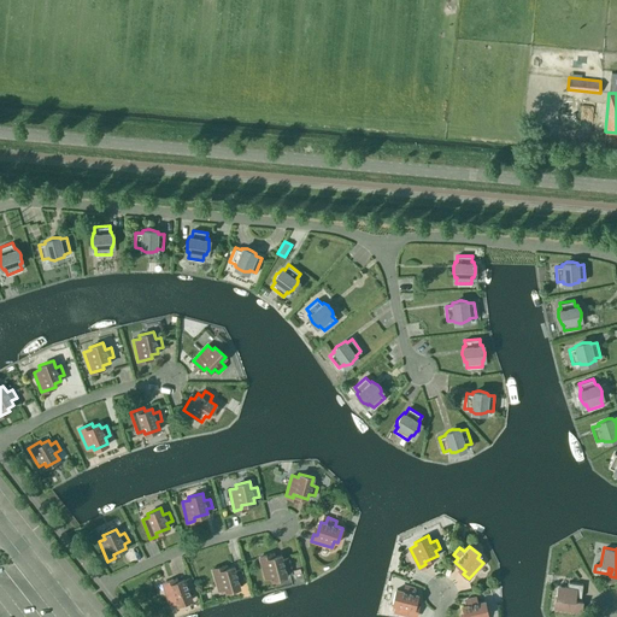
[(291,568),(288,558),(282,559),(281,554),(266,559),(266,556),(259,557),(264,579),(271,576),(272,580),(287,576),(285,569),(291,568)]
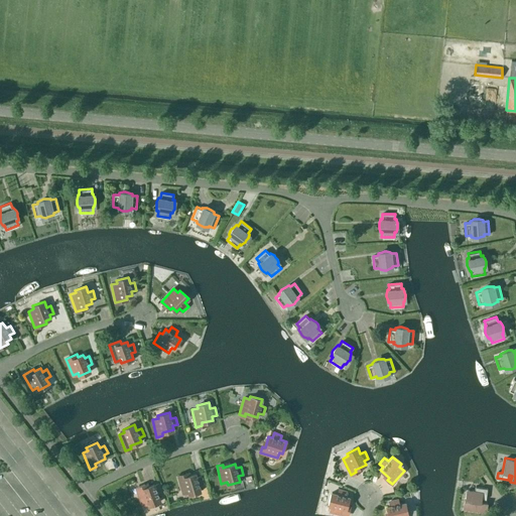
[(197,478),(196,474),(183,477),(182,474),(176,476),(182,493),(187,492),(188,495),(201,491),(199,485),(204,484),(201,476),(197,478)]
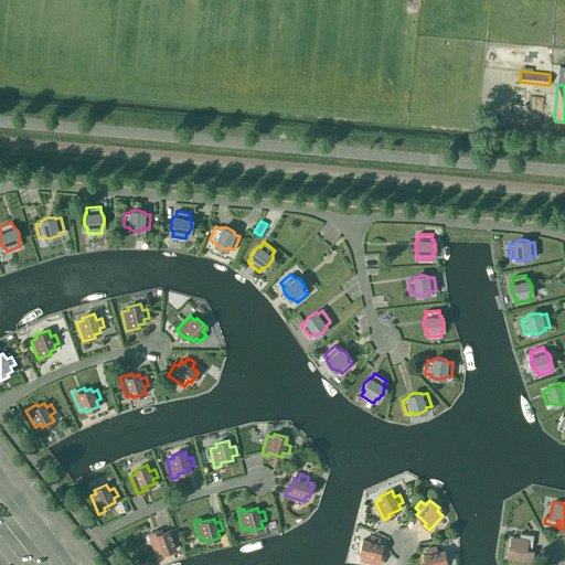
[(161,530),(149,534),(150,539),(151,542),(155,550),(156,553),(161,551),(162,554),(176,548),(172,540),(177,537),(173,529),(168,531),(168,530),(162,532),(161,530)]
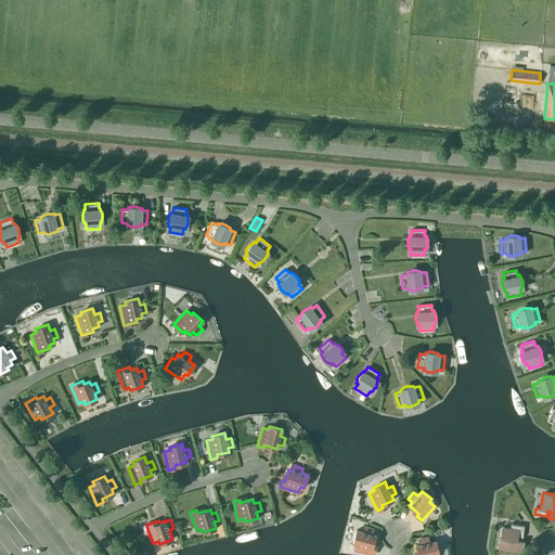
[(500,538),(498,547),(523,551),(524,541),(517,540),(517,537),(523,538),(525,525),(511,524),(511,528),(501,527),(500,538)]
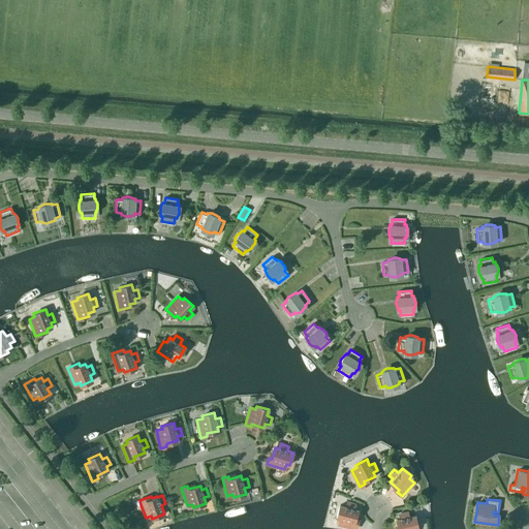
[(358,509),(353,508),(355,504),(347,502),(346,506),(340,505),(337,517),(340,518),(338,524),(356,528),(358,523),(354,522),(358,509)]
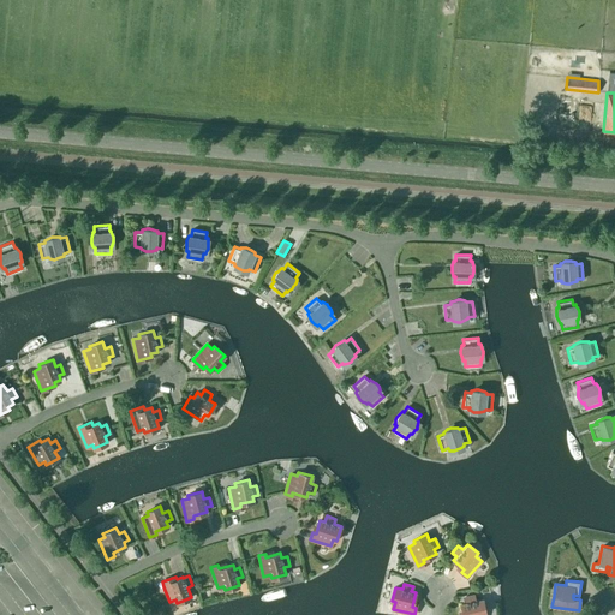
[(466,603),(461,604),(464,614),(482,614),(485,613),(483,599),(475,601),(473,595),(465,597),(466,603)]
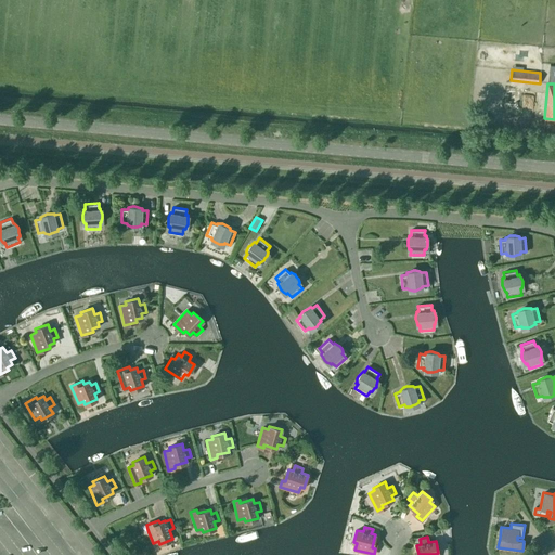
All buildings are outlined.
